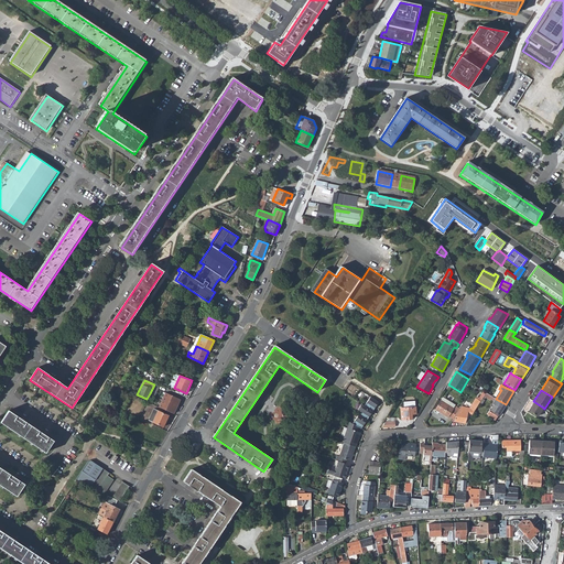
[(165,392),(162,400),(177,407),(181,400),(165,392)]
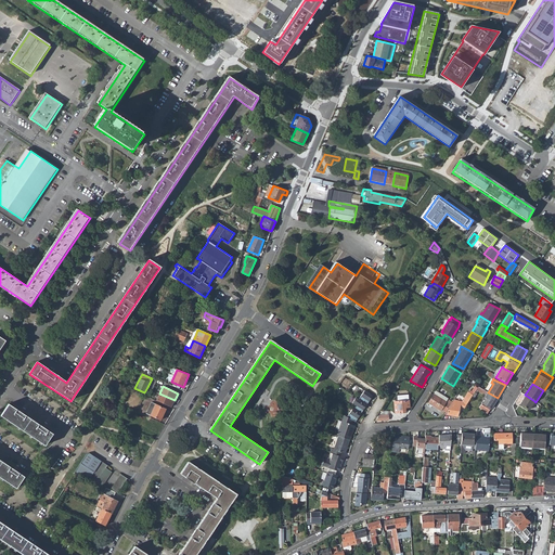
[(473,395),(470,399),(473,400),(478,391),(482,394),(482,392),(487,395),(488,392),(478,386),(476,390),(473,395)]
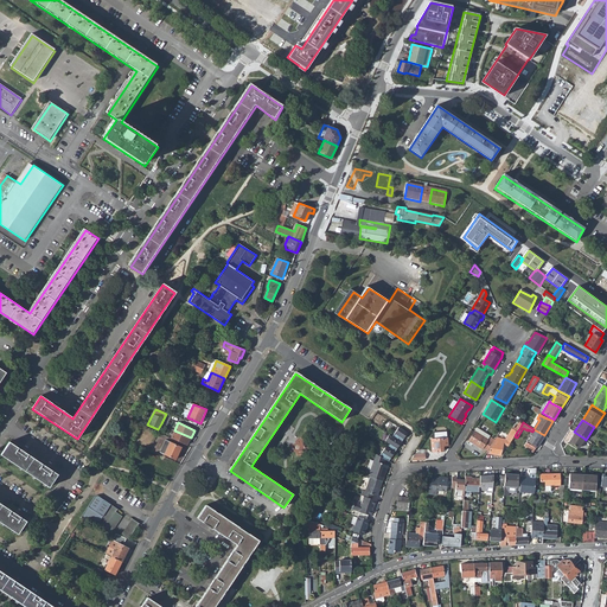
[(387,442),(379,455),(385,459),(389,461),(390,458),(389,457),(391,453),(393,454),(396,447),(395,447),(397,443),(398,443),(402,438),(401,436),(402,433),(403,434),(406,432),(396,426),(391,435),(388,433),(384,440),(387,442)]
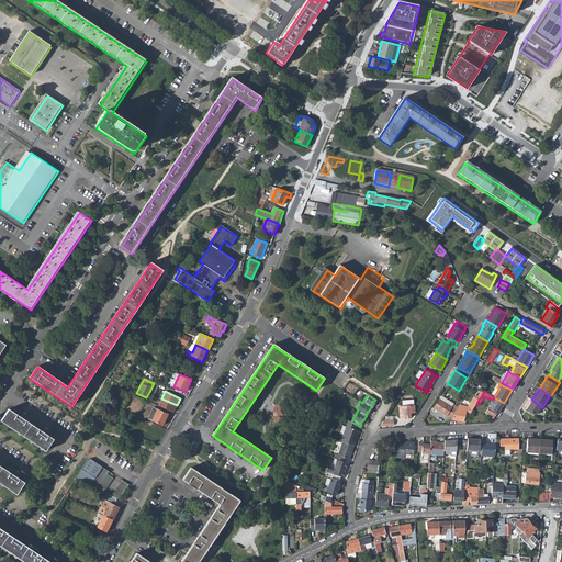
[(441,396),(439,400),(457,409),(458,406),(441,396)]
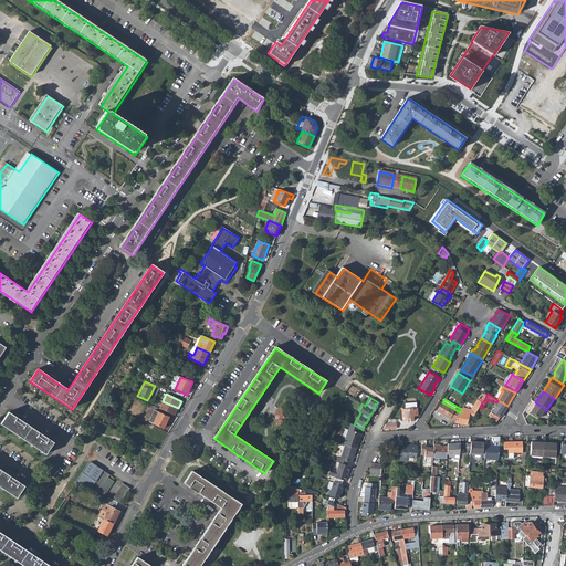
[(457,418),(456,422),(467,425),(469,415),(474,415),(480,407),(482,402),(478,400),(472,410),(462,408),(461,409),(460,412),(457,418)]
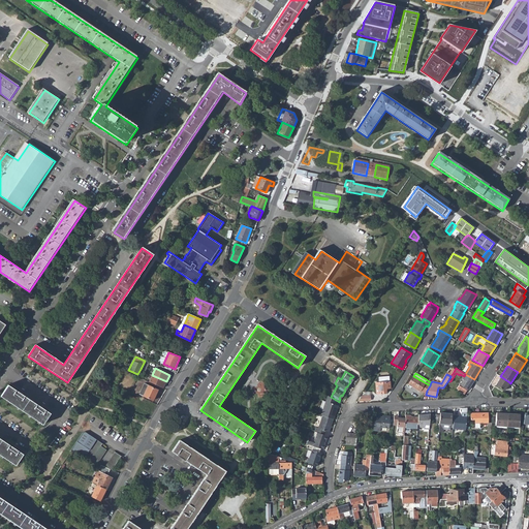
[(459,384),(457,389),(458,390),(458,391),(464,395),(467,389),(468,390),(474,379),(465,374),(464,376),(462,379),(463,379),(460,384),(459,384)]
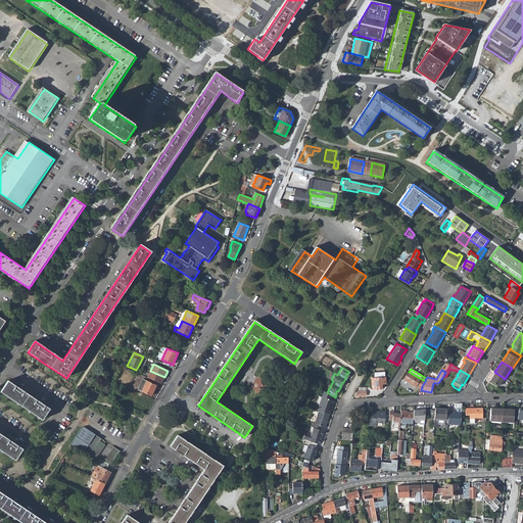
[(150,371),(147,377),(161,384),(164,377),(150,371)]
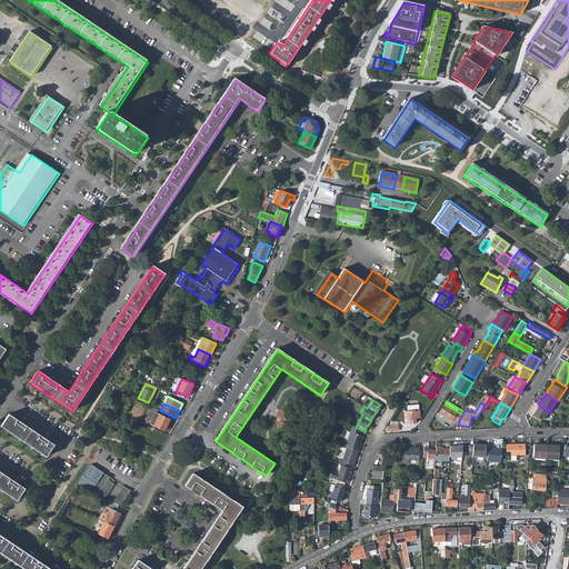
[(406,406),(403,410),(405,423),(416,423),(416,418),(420,418),(419,405),(406,406)]
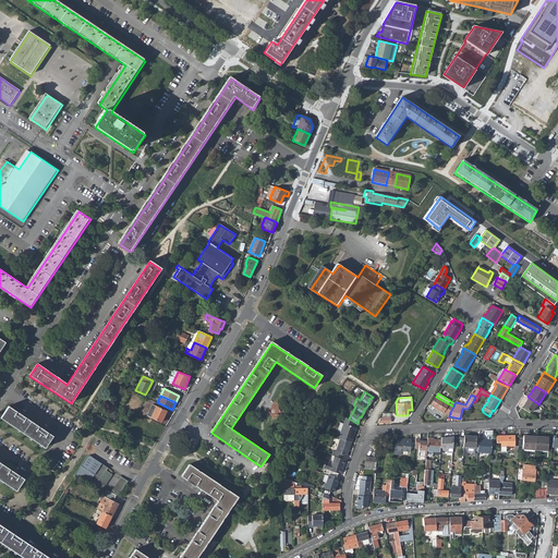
[(436,397),(431,405),(443,413),(444,412),(448,414),(450,412),(453,407),(436,397)]
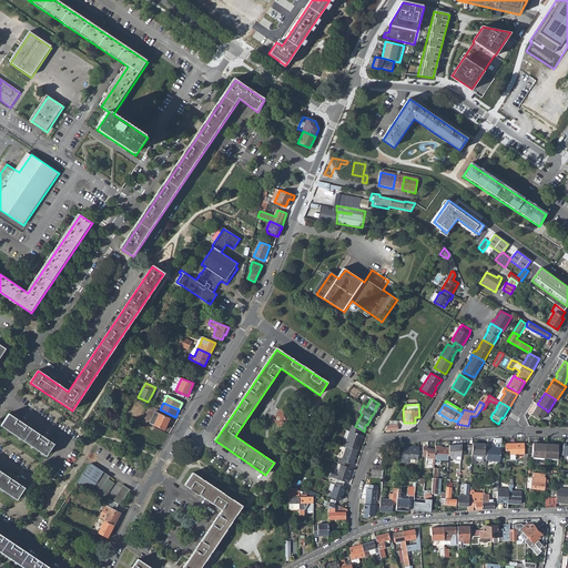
[(537,404),(531,413),(541,419),(547,411),(537,404)]
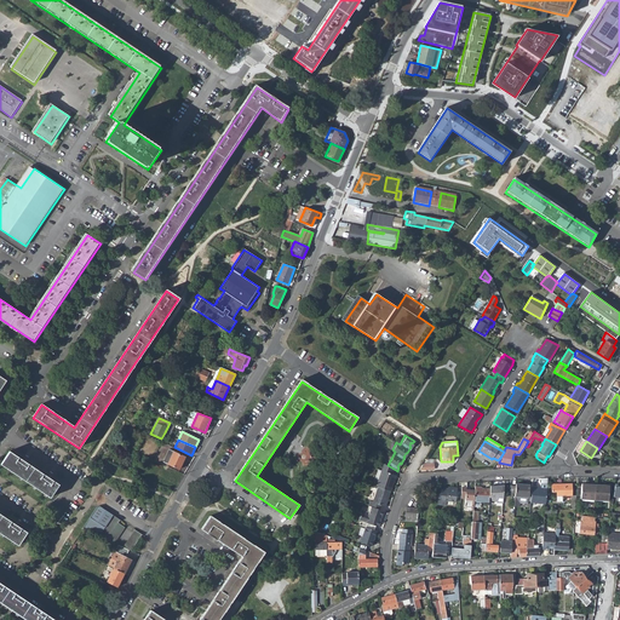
[(174,452),(168,464),(179,469),(185,457),(174,452)]
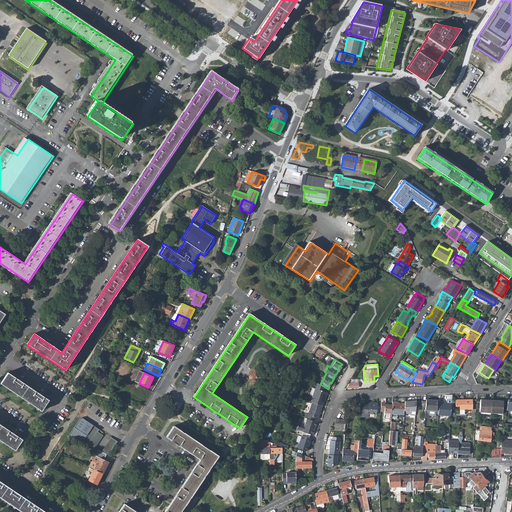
[(44,412),(50,402),(10,374),(3,385),(44,412)]
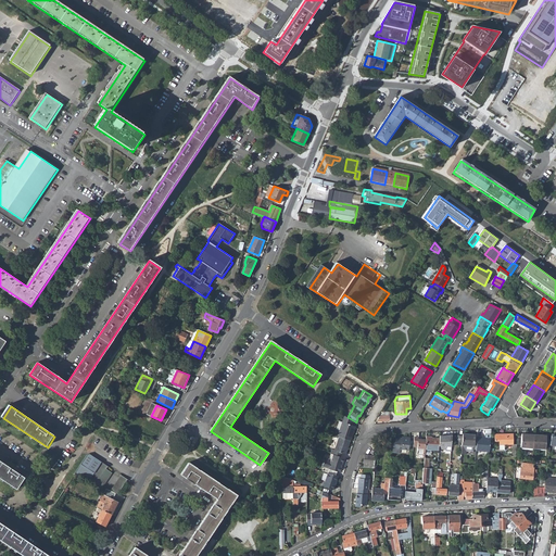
[(340,430),(338,436),(339,436),(351,440),(355,426),(352,424),(353,420),(348,417),(344,416),(342,421),(340,430)]
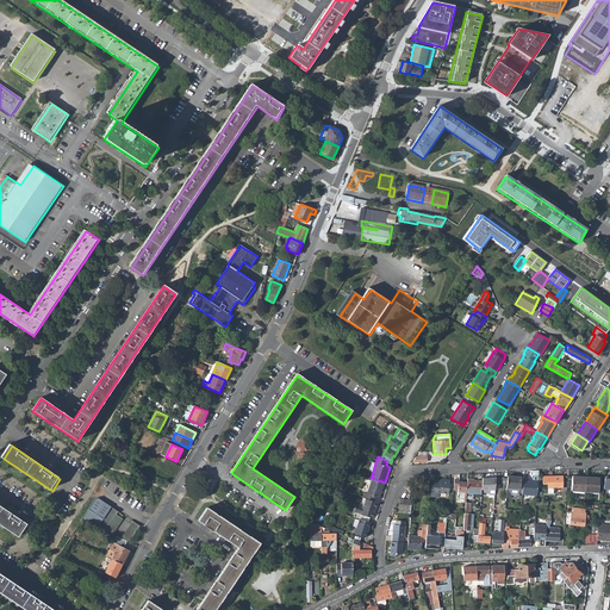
[(153,468),(151,471),(168,479),(174,467),(161,461),(157,470),(153,468)]
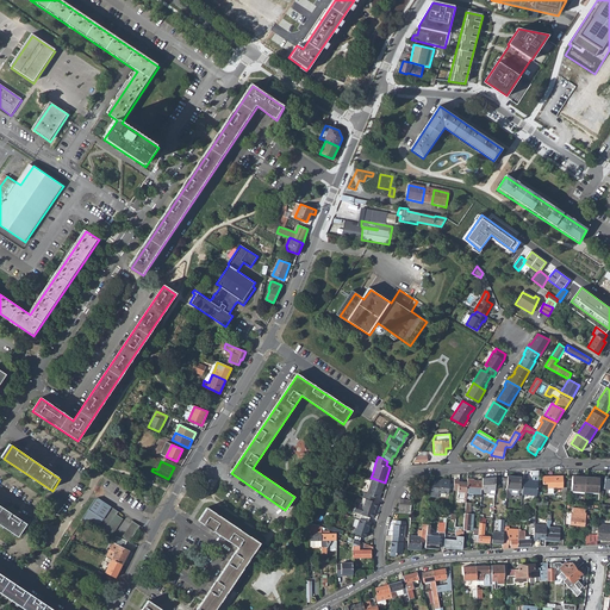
[(508,489),(506,496),(512,497),(512,495),(520,495),(521,492),(522,492),(522,490),(523,479),(521,478),(521,477),(509,475),(508,477),(508,486),(508,489)]
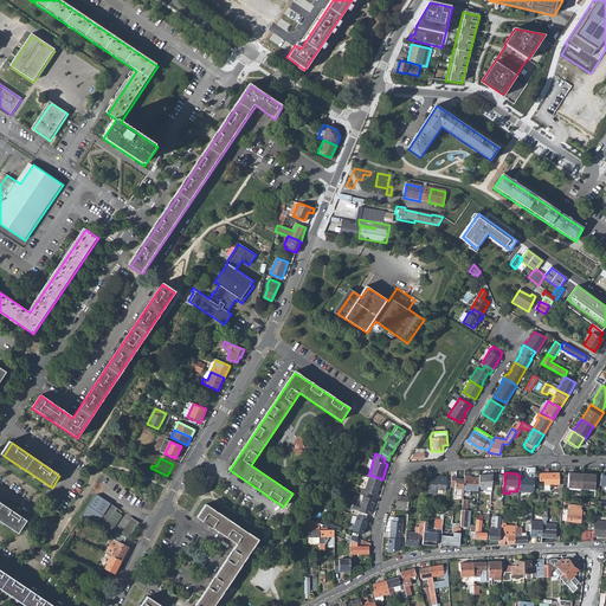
[(519,489),(519,491),(533,492),(534,477),(528,477),(523,476),(524,472),(520,472),(520,476),(519,487),(519,489)]
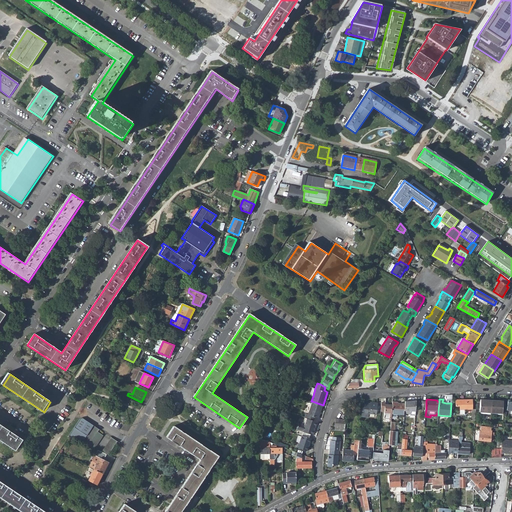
[(472,399),(456,399),(456,409),(473,409),(472,399)]
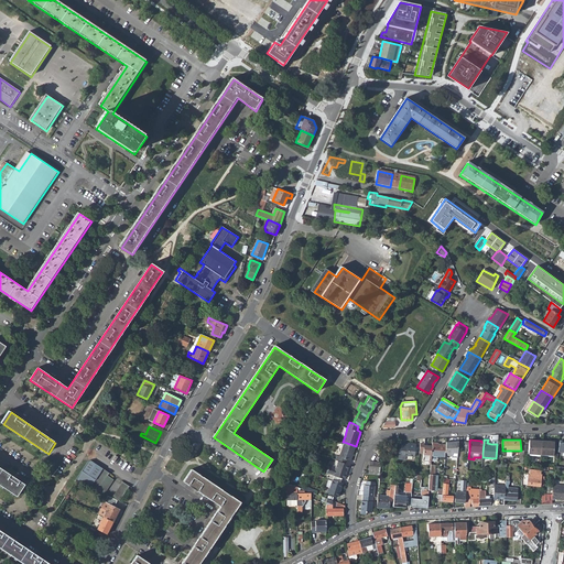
[(530,440),(528,454),(540,455),(542,442),(530,440)]
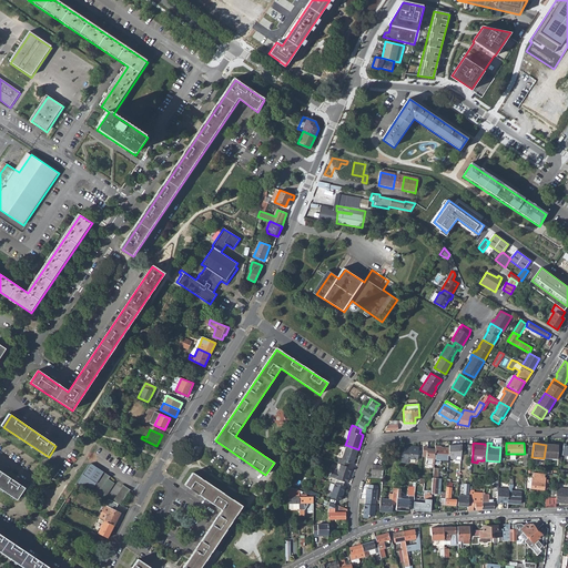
[(340,458),(338,463),(341,464),(348,466),(350,462),(353,463),(358,449),(346,445),(342,459),(340,458)]
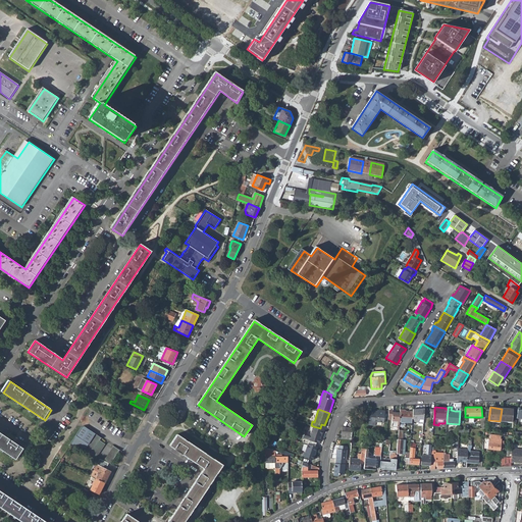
[(413,412),(412,421),(419,422),(419,419),(424,419),(425,409),(418,409),(417,412),(413,412)]
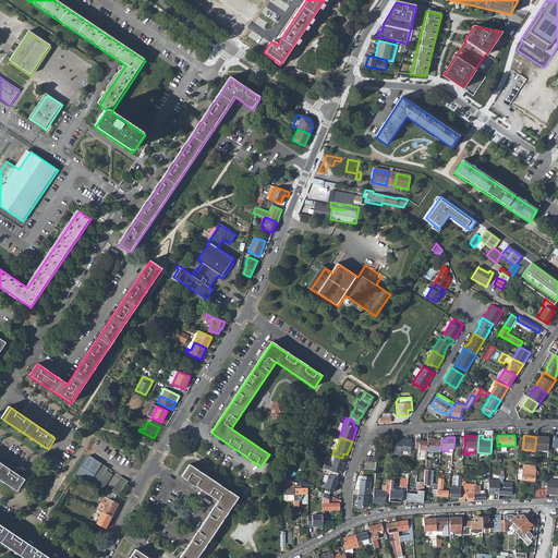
[(536,437),(534,450),(546,451),(547,438),(536,437)]
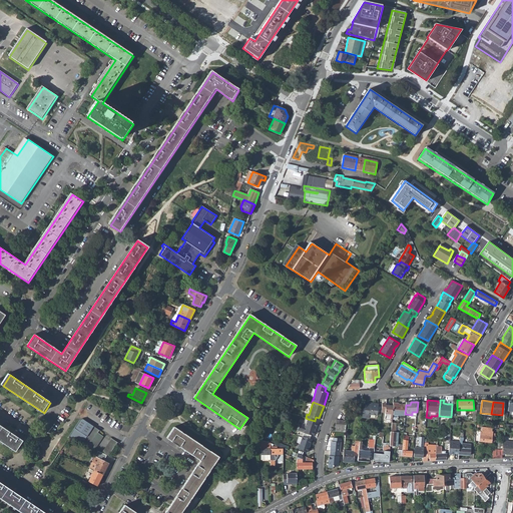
[(363,404),(362,418),(369,418),(369,415),(377,416),(378,403),(370,403),(370,404),(363,404)]
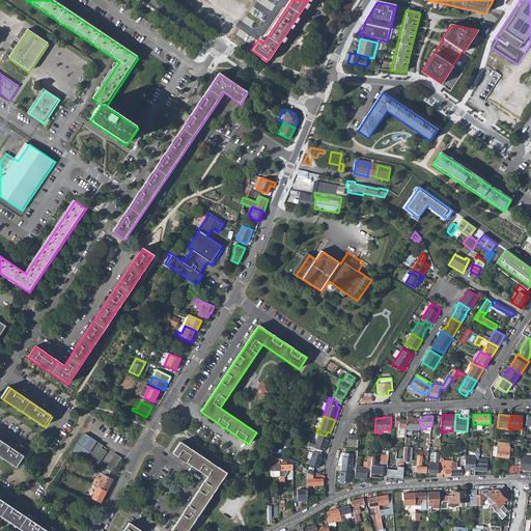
[(395,418),(394,427),(398,427),(397,435),(406,436),(406,434),(406,429),(407,420),(398,420),(398,417),(395,417),(395,418)]
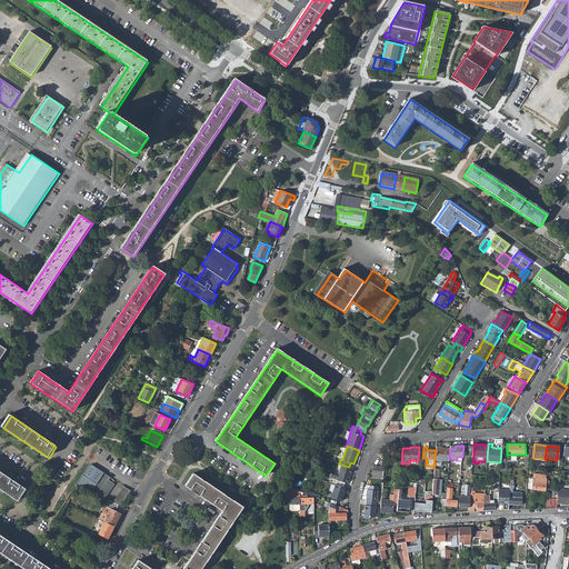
[(436,450),(435,460),(441,461),(449,461),(449,459),(450,449),(440,448),(440,447),(436,447),(436,450)]
